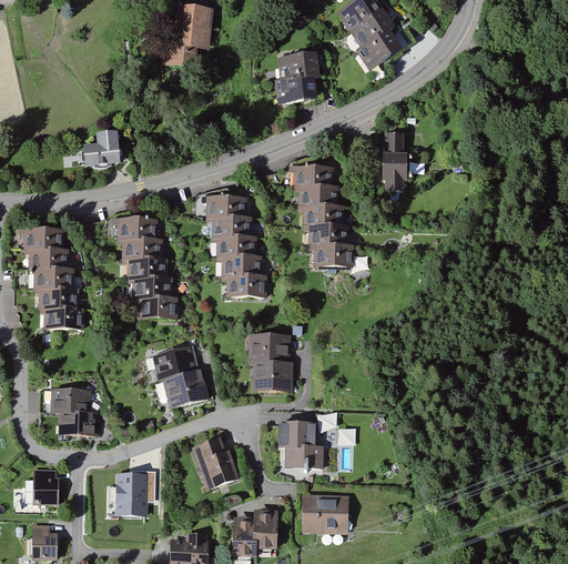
[(352,0),(336,11),(361,47),(354,50),(367,69),(398,48),(385,29),(391,24),(374,0),(352,0)]
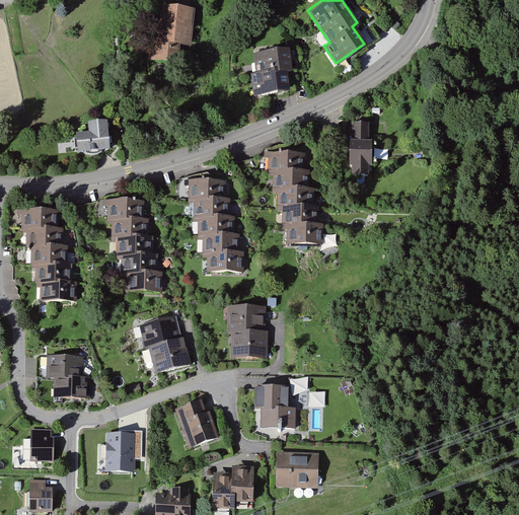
[(192,7),(158,4),(155,43),(147,42),(146,59),(175,62),(176,45),(188,46),(192,7)]
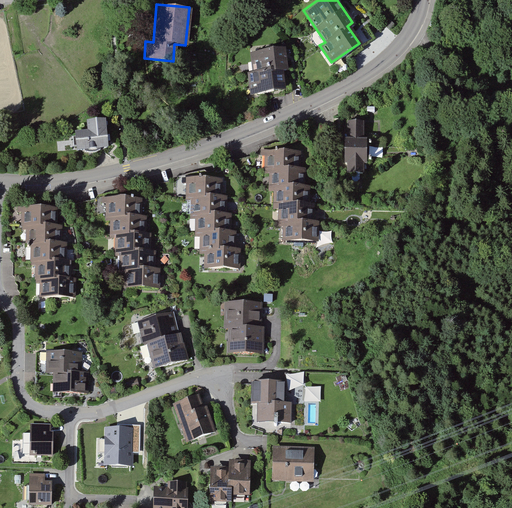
[(281,46),(248,50),(250,70),(245,70),(248,94),(281,90),(279,68),(284,67),(281,46)]
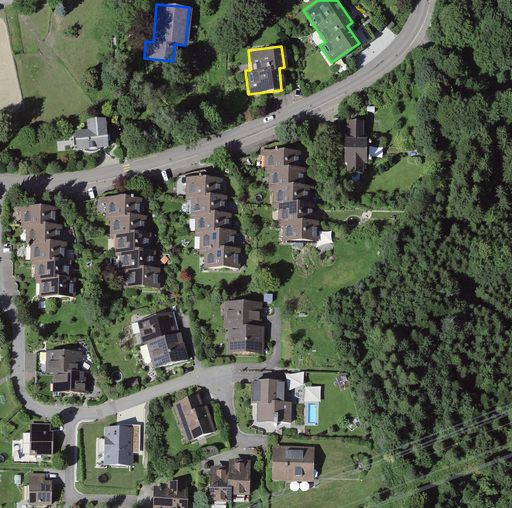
[(89,128),(76,129),(78,149),(111,146),(108,117),(88,119),(89,128)]
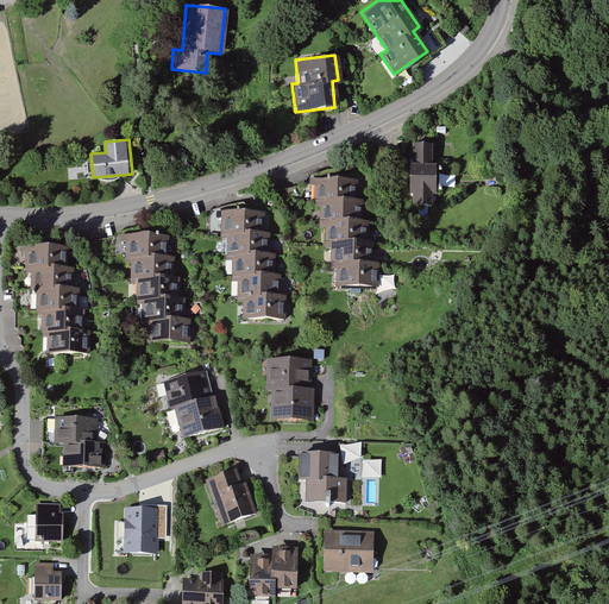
[(413,200),(437,200),(437,142),(413,142),(413,200)]
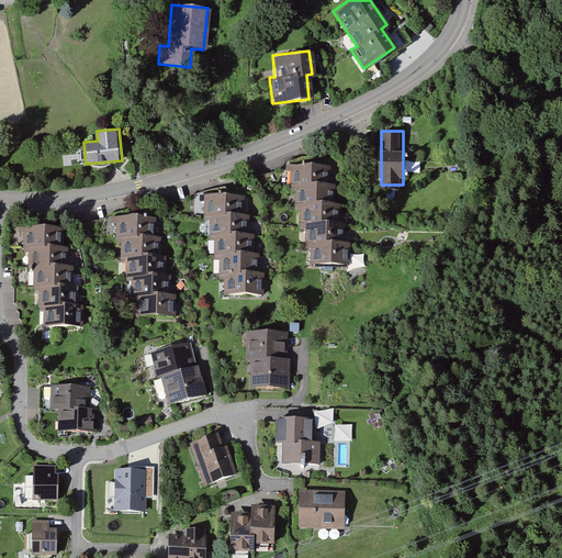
[(335,166),(298,164),(296,187),(301,187),(300,207),(303,208),(303,224),(307,225),(306,244),(310,244),(310,261),(347,264),(348,241),(344,241),(345,222),(340,222),(341,202),(337,202),(338,183),(334,183),(335,166)]
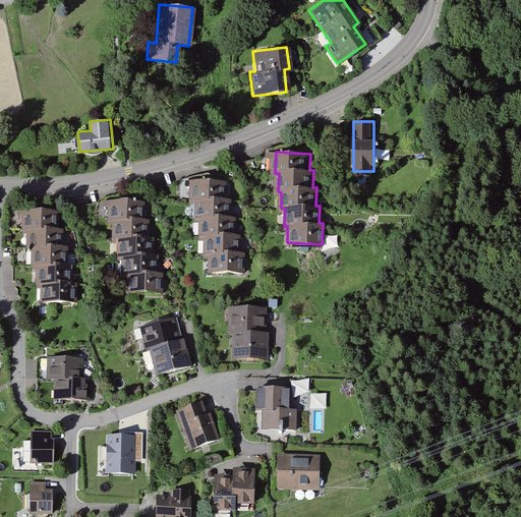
[(231,181),(196,180),(195,200),(199,200),(198,220),(201,220),(201,236),(206,236),(206,253),(209,253),(208,271),(242,272),(243,250),(239,250),(240,233),(236,233),(237,215),(233,215),(234,197),(230,197),(231,181)]
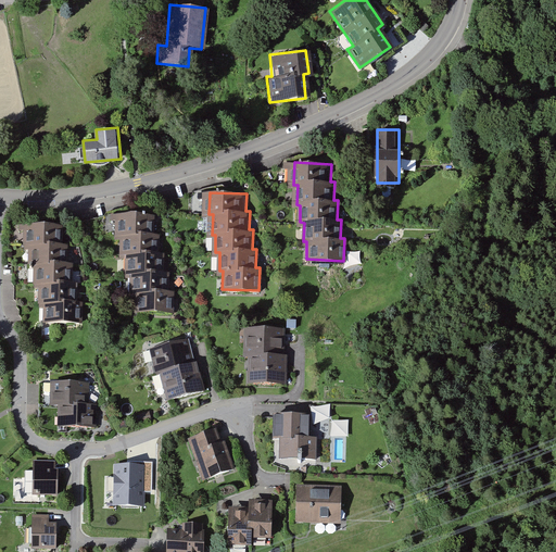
[(160,215),(123,213),(122,236),(126,236),(125,255),(128,256),(127,273),(133,274),(131,292),(135,292),(135,310),(172,312),(173,289),(168,289),(168,271),(165,271),(165,251),(162,251),(163,233),(159,233),(160,215)]
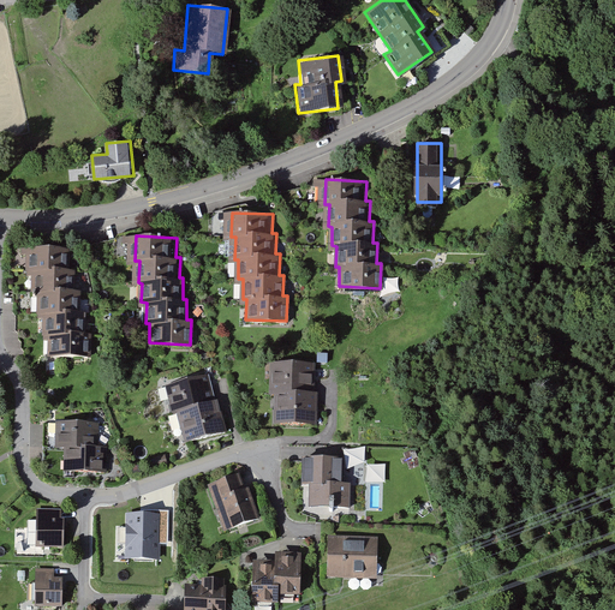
[(73,249),(33,246),(31,271),(36,271),(36,293),(40,294),(39,312),(45,314),(43,334),(47,334),(46,353),(87,356),(88,330),(84,330),(84,310),(81,310),(81,288),(77,288),(77,268),(73,268),(73,249)]
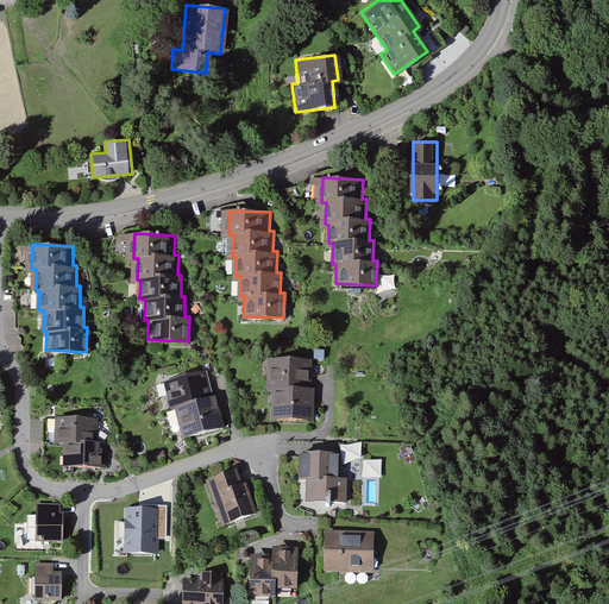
[(325,345),(314,345),(314,354),(325,356),(325,345)]
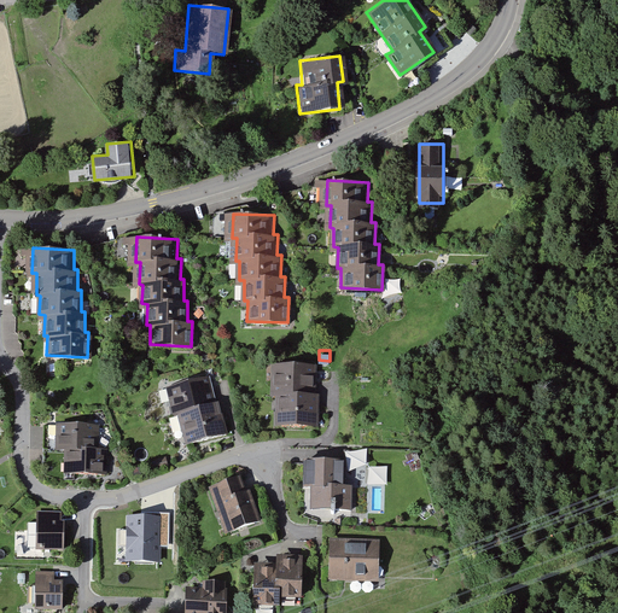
[(313,363),(269,363),(269,397),(273,397),(273,426),(319,426),(319,393),(313,393),(313,363)]
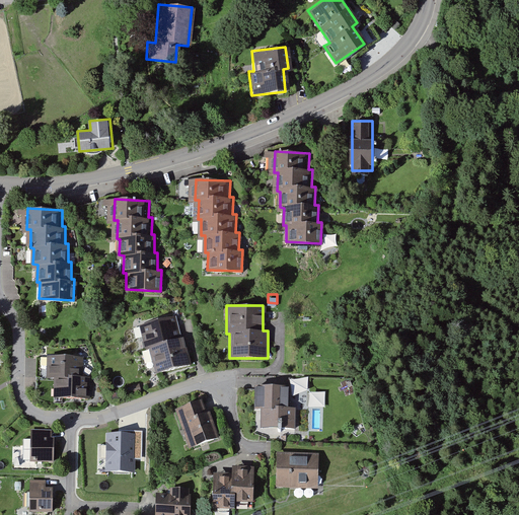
[(173,315),(138,326),(144,349),(147,348),(155,374),(191,363),(182,337),(180,338),(173,315)]
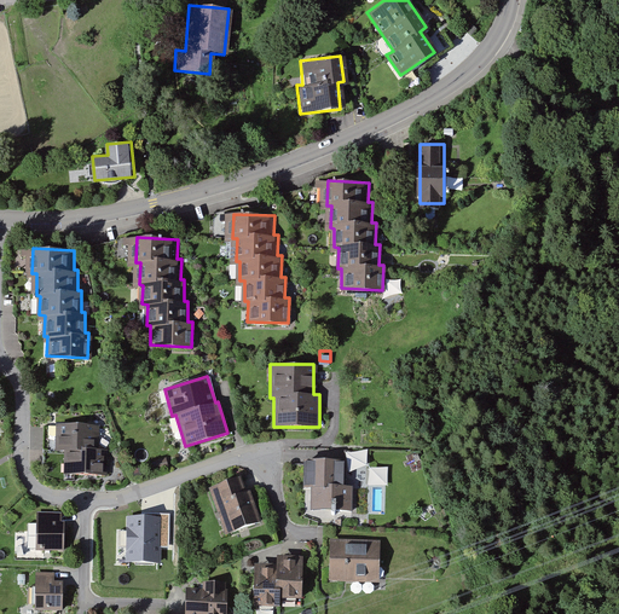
[(98,422),(56,422),(56,446),(67,446),(67,470),(109,470),(109,442),(98,442),(98,422)]
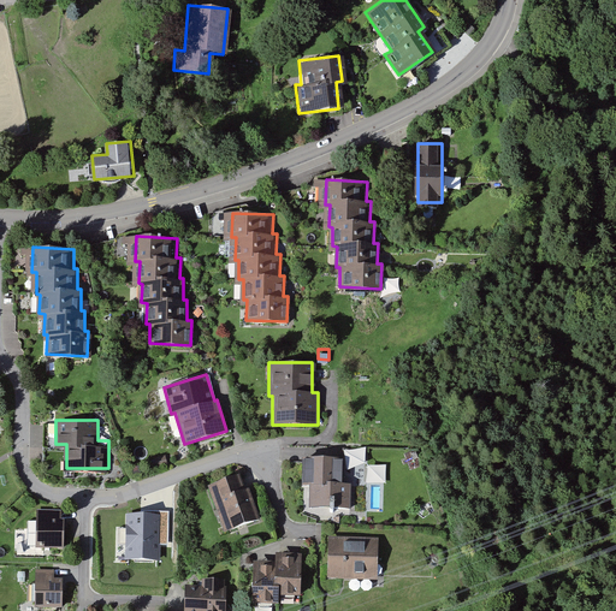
[(338,455),(300,454),(300,481),(311,481),(309,504),(351,504),(353,480),(338,479),(338,455)]
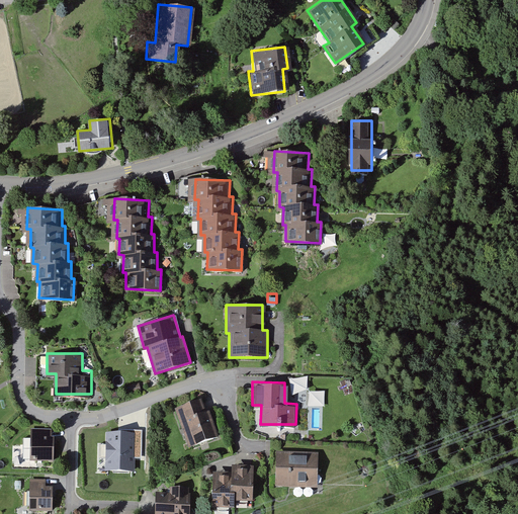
[(200,397),(175,406),(188,445),(219,434),(209,408),(205,409),(200,397)]
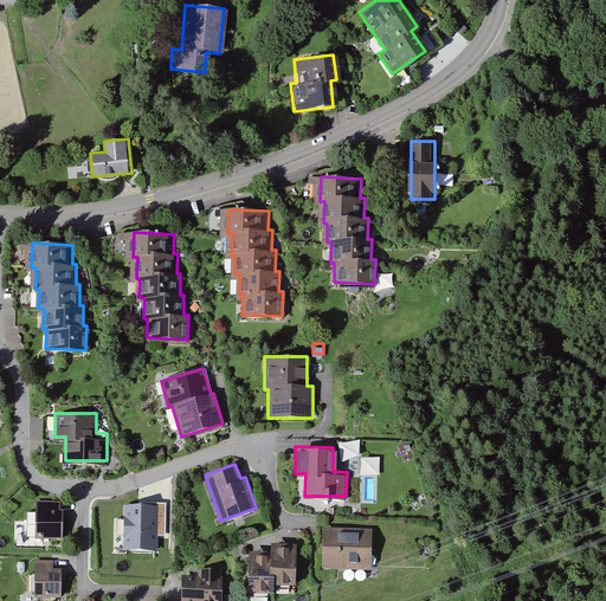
[(62,498),(37,497),(36,535),(64,536),(65,506),(60,506),(62,498)]
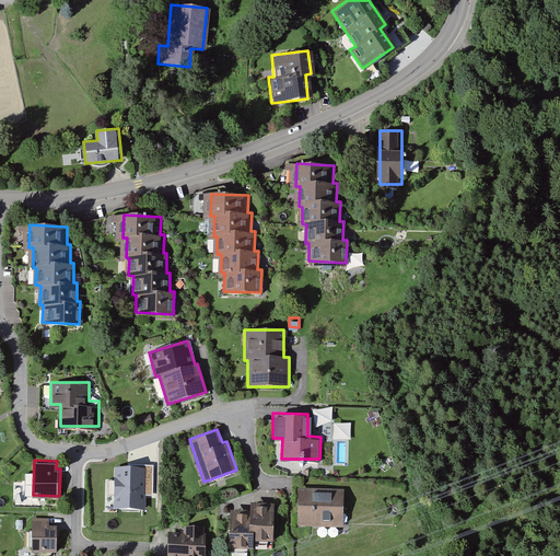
[(117,507),(140,508),(141,491),(152,491),(153,461),(128,461),(128,464),(118,464),(117,507)]
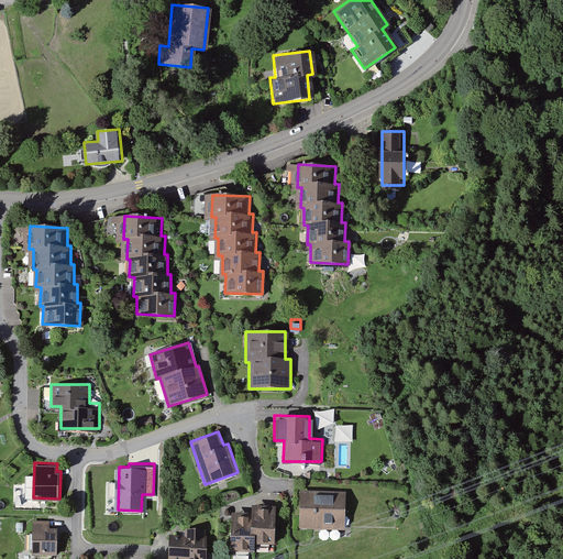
[(346,491),(300,489),(299,527),(344,528),(346,491)]
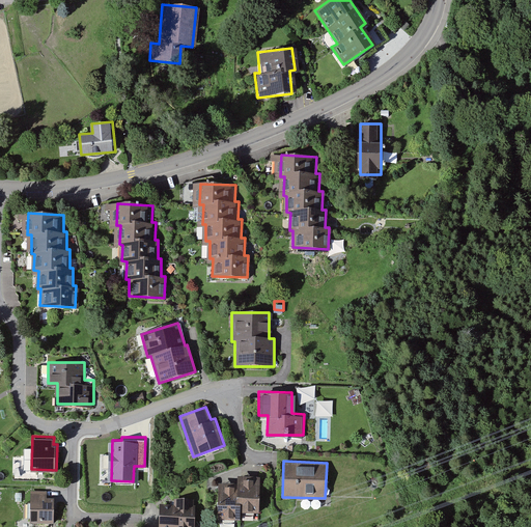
[(236,483),(220,482),(218,517),(240,519),(240,511),(259,512),(261,476),(238,475),(236,483)]
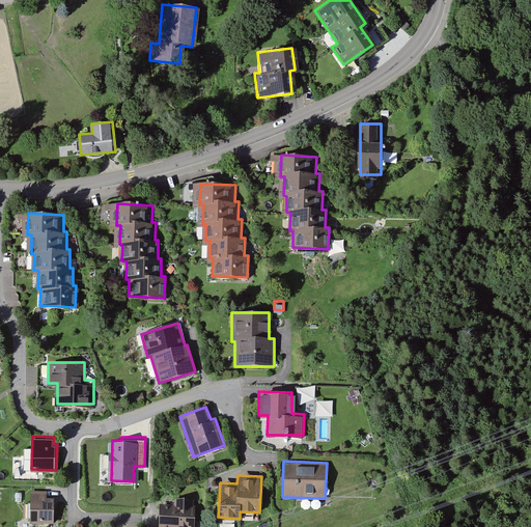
[(52,489),(31,488),(30,521),(54,522),(55,497),(52,497),(52,489)]
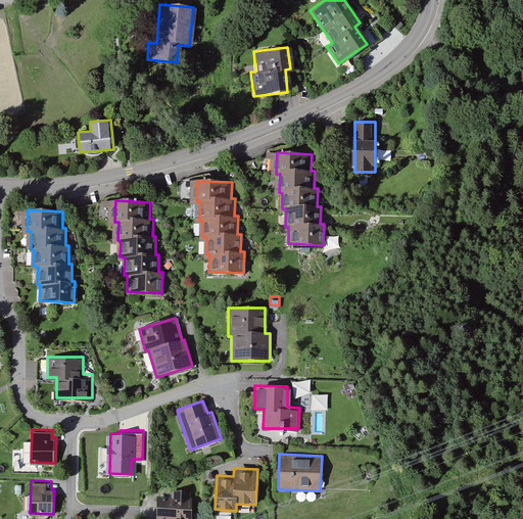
[(173,494),(157,494),(157,518),(192,518),(193,488),(173,488),(173,494)]
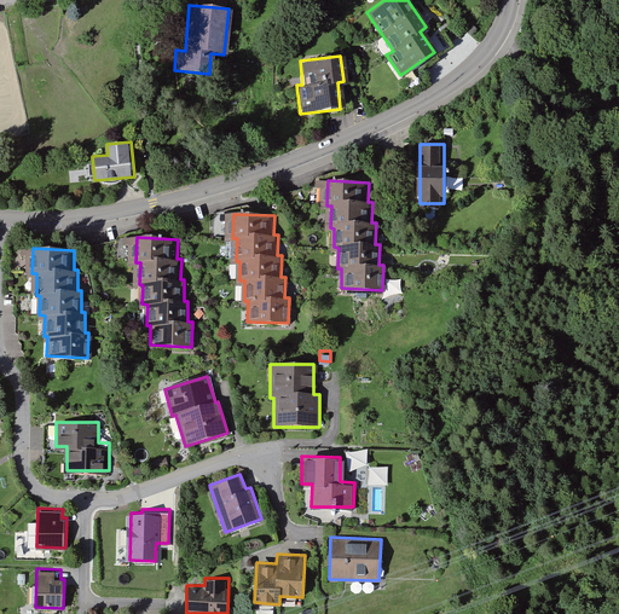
All buildings are outlined.
